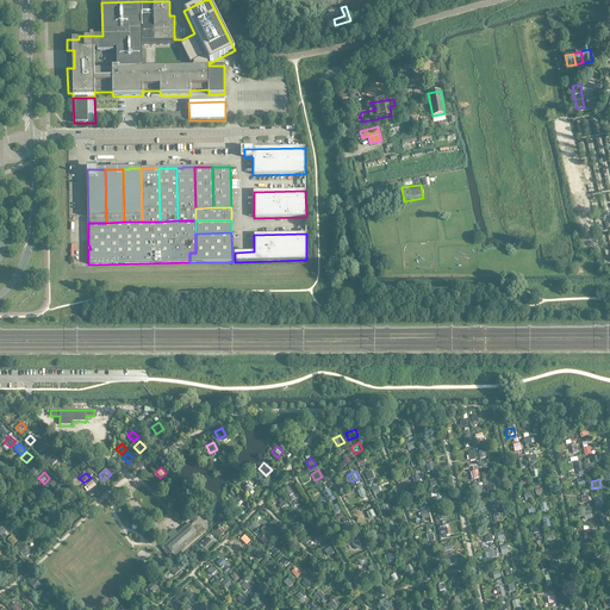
[(97,486),(92,481),(86,486),(89,491),(97,486)]
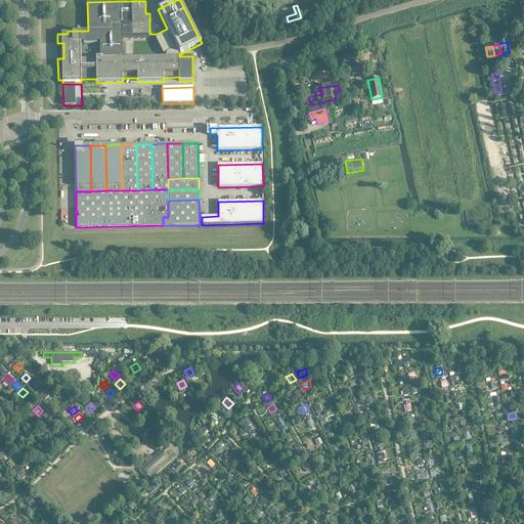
[(213,415),(209,420),(213,424),(218,419),(213,415)]
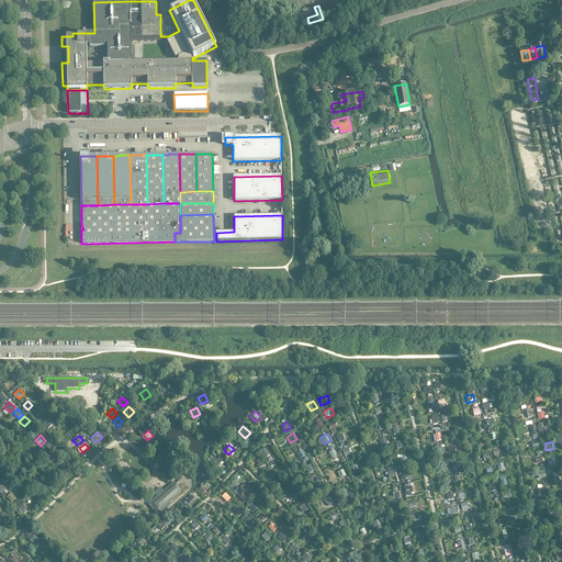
[(341,450),(345,457),(351,453),(348,447),(341,450)]
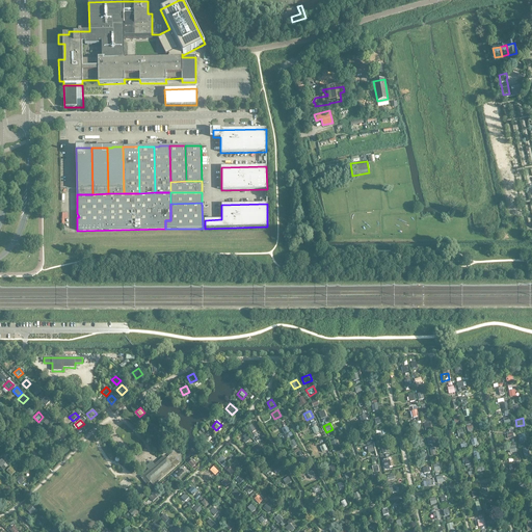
[(48,429),(53,434),(58,429),(53,424),(48,429)]
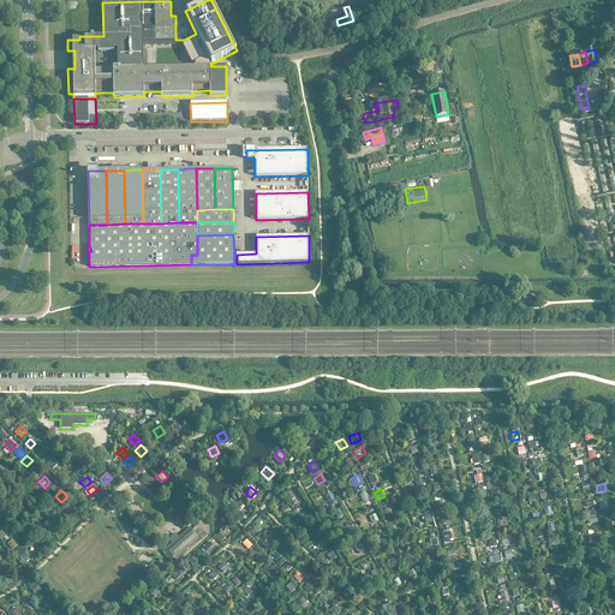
[(280,517),(287,512),(282,505),(275,509),(280,517)]
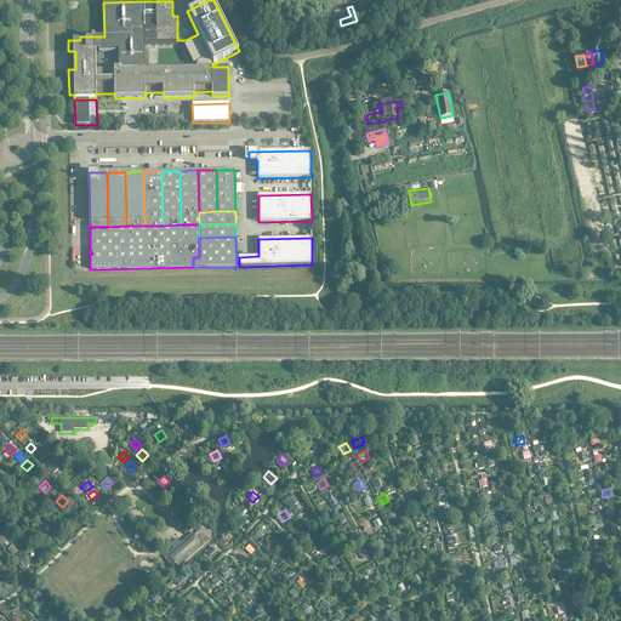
[(499,511),(500,519),(508,518),(506,510),(499,511)]
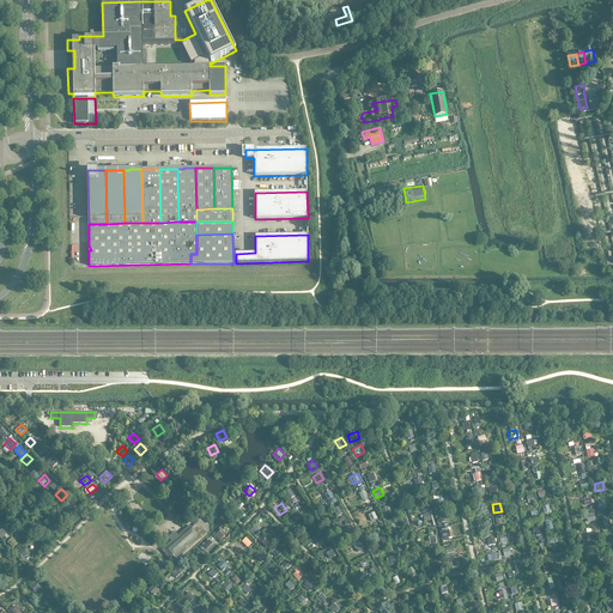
[(181,515),(187,510),(182,504),(176,509),(181,515)]
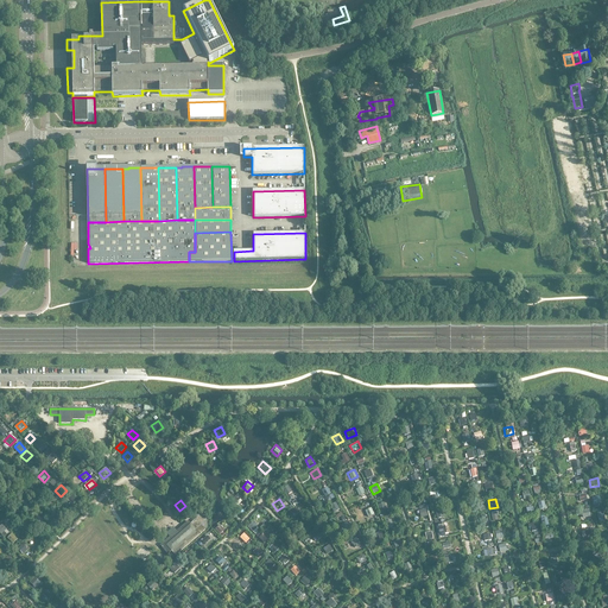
[(329,506),(333,513),(341,508),(336,501),(329,506)]
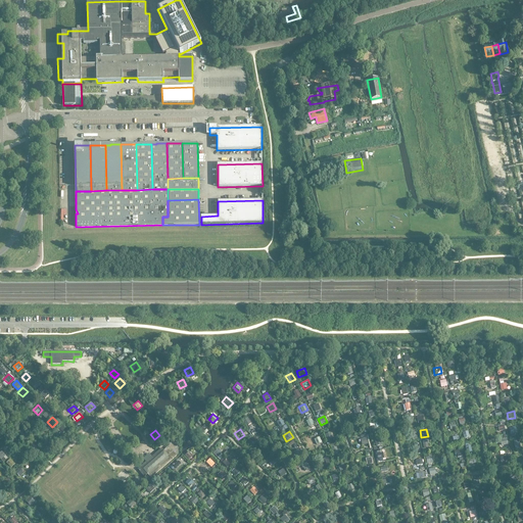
[(313,439),(316,444),(322,441),(319,435),(313,439)]
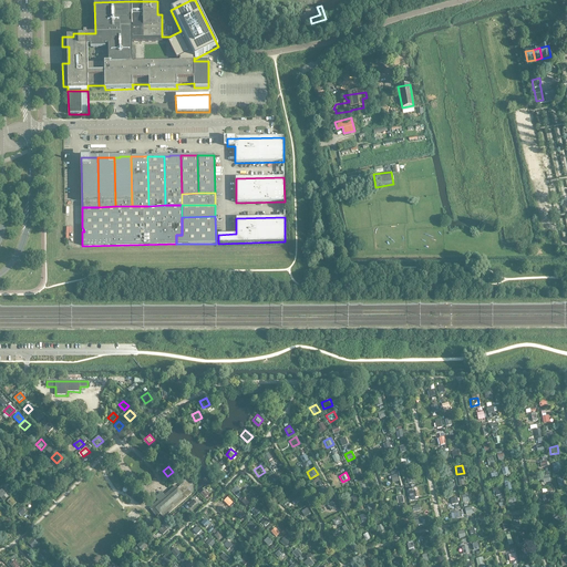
[(269,478),(272,485),(279,482),(276,475),(269,478)]
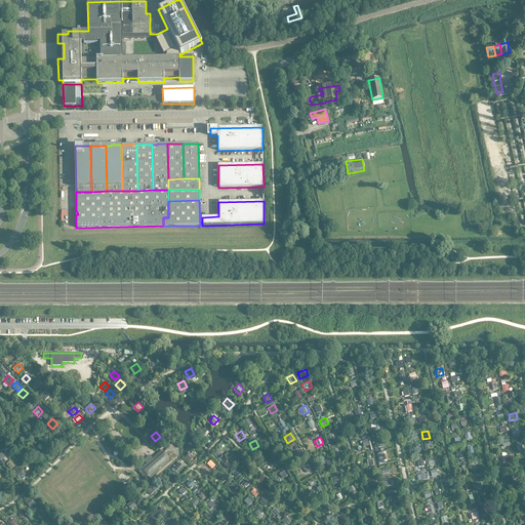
[(152,480),(177,457),(173,453),(176,450),(172,446),(164,452),(162,450),(138,471),(145,479),(148,476),(152,480)]
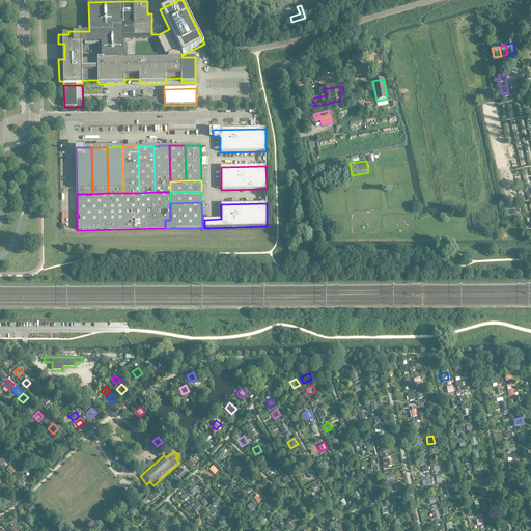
[(336,455),(339,462),(345,458),(342,452),(336,455)]
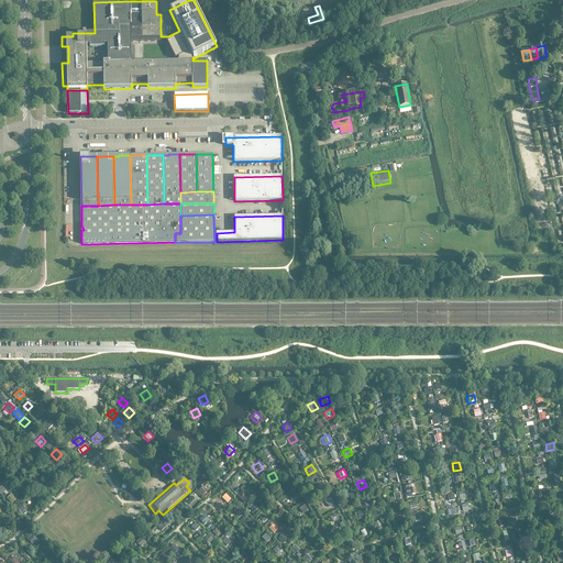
[(229,487),(234,493),(240,487),(234,482),(229,487)]
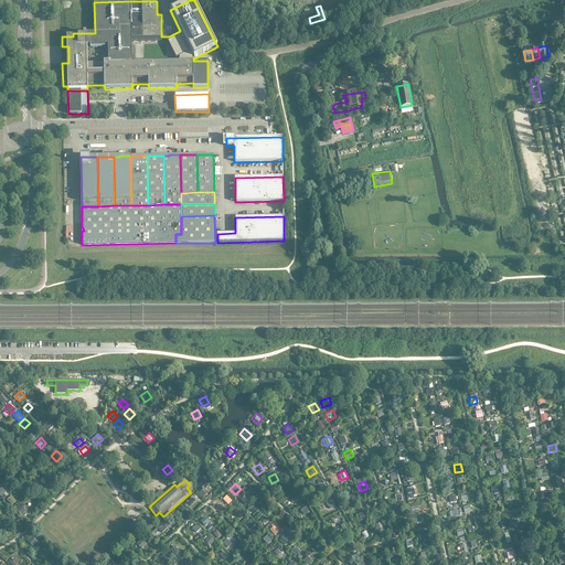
[(204,487),(199,492),(204,497),(210,491),(204,487)]
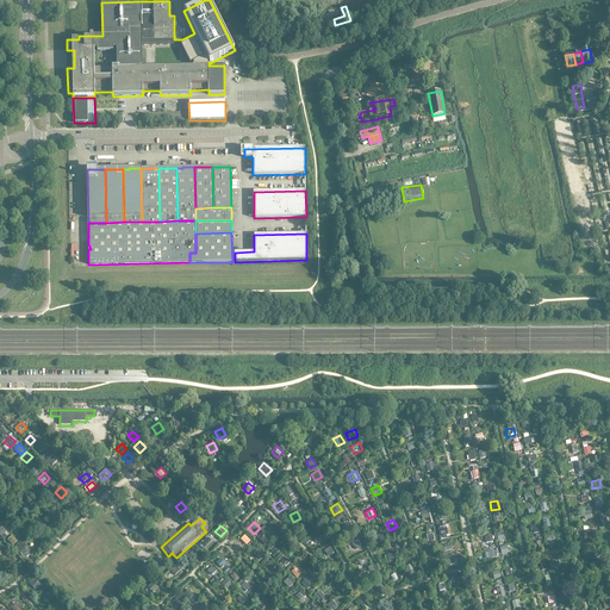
[(311,539),(317,545),(323,539),(318,533),(311,539)]
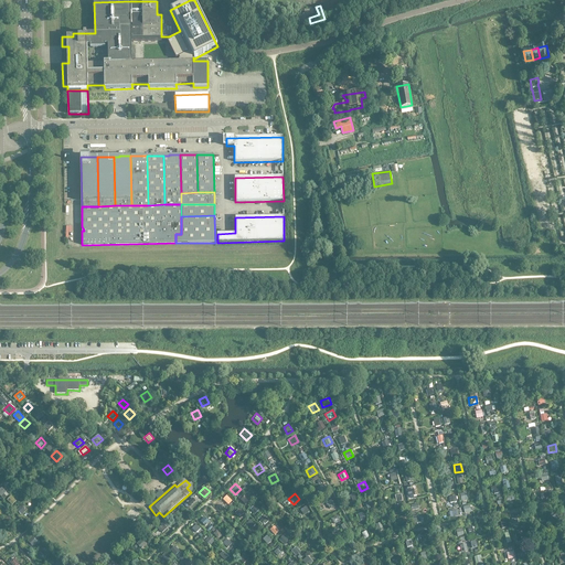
[(13,505),(18,501),(12,496),(8,500),(13,505)]
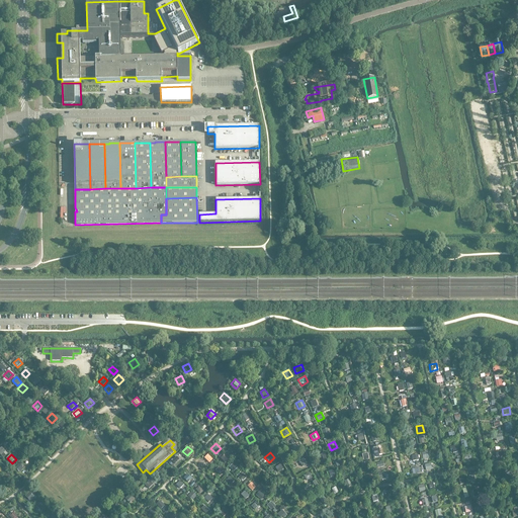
[(204,459),(208,463),(213,459),(208,454),(204,459)]
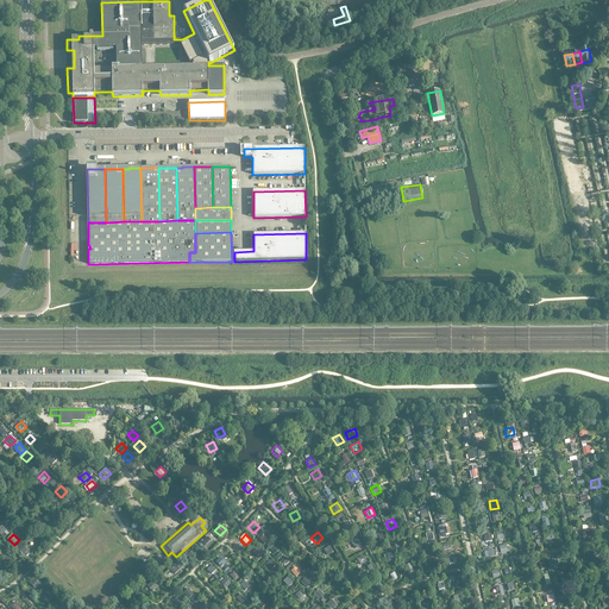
[(264,534),(259,538),(265,545),(270,540),(264,534)]
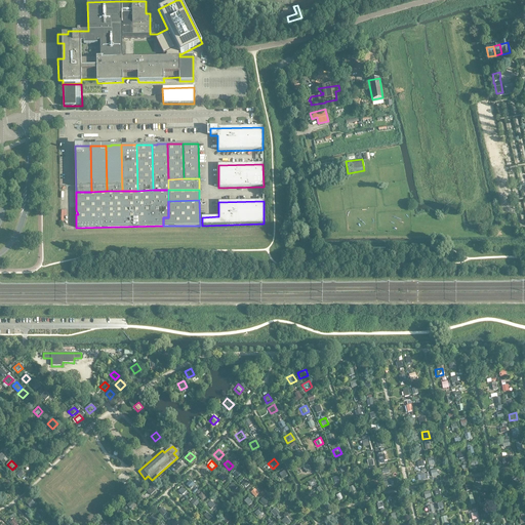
[(416,461),(417,469),(425,467),(423,460),(416,461)]
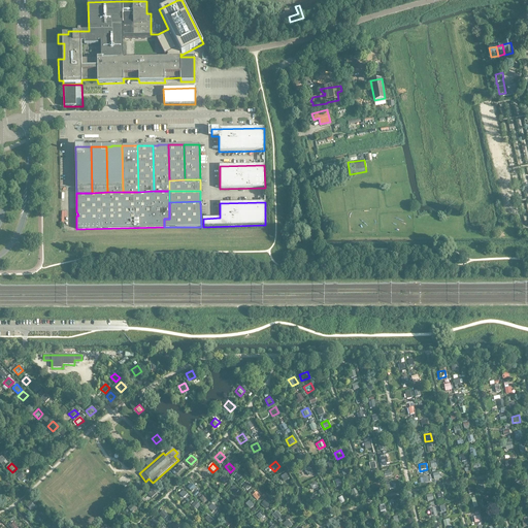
[(303,469),(307,475),(314,472),(309,466),(303,469)]
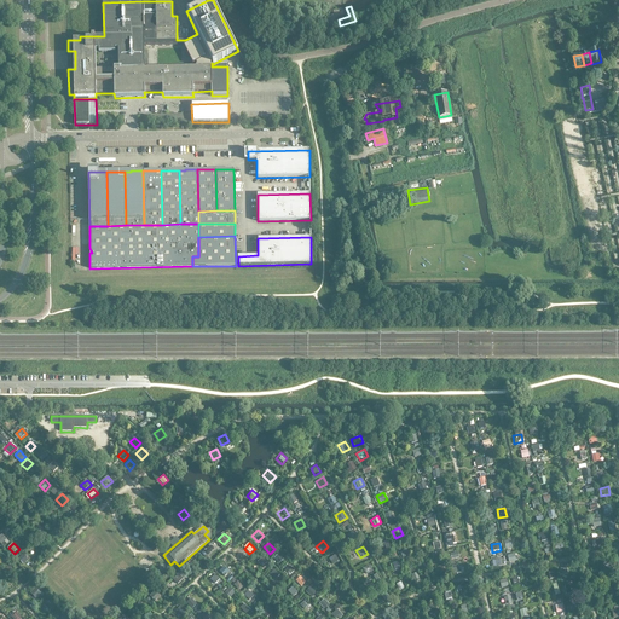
[(329,559),(334,565),(341,559),(335,553),(329,559)]
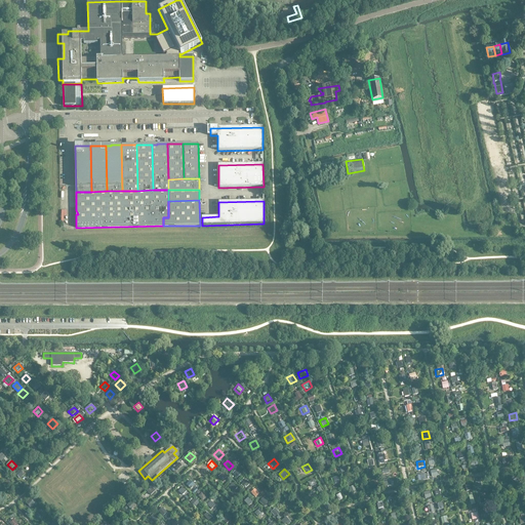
[(430,471),(431,477),(438,476),(437,469),(430,471)]
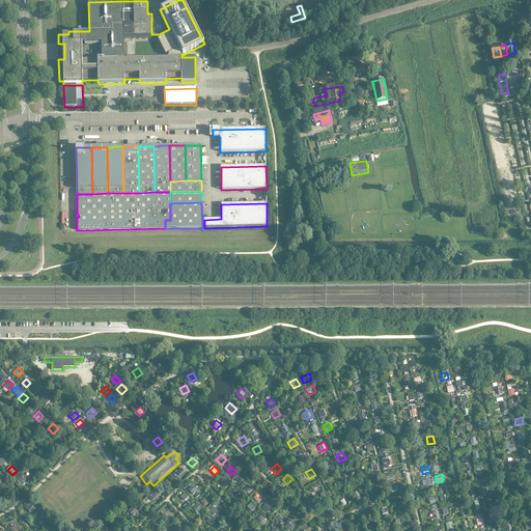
[(15,480),(20,485),(24,480),(20,475),(15,480)]
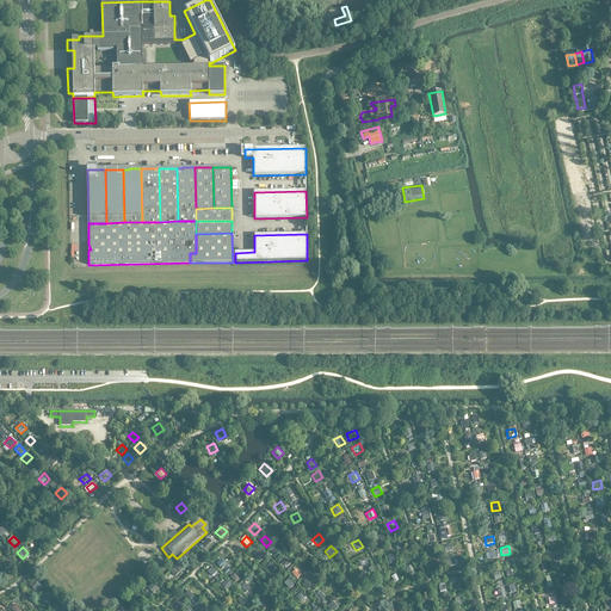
[(252,554),(257,560),(263,554),(258,548),(252,554)]
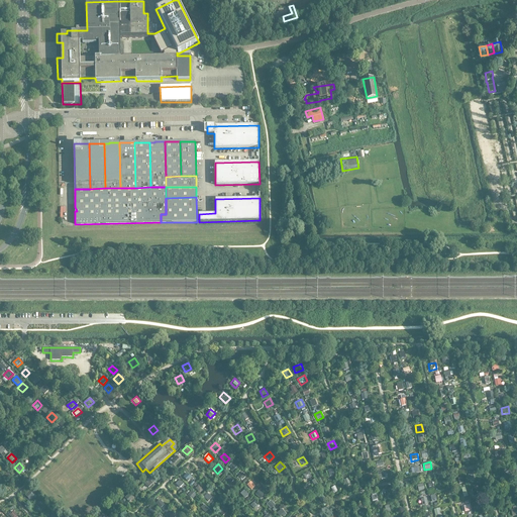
[(326,471),(329,477),(335,473),(332,468),(326,471)]
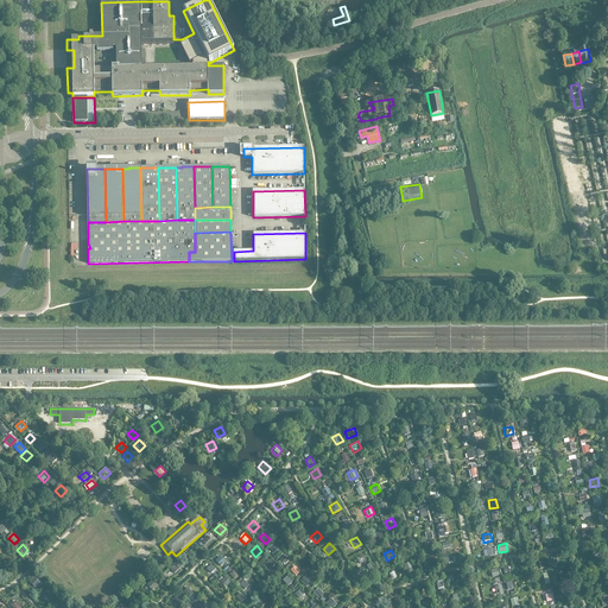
[(185,559),(190,565),(196,559),(190,553),(185,559)]
